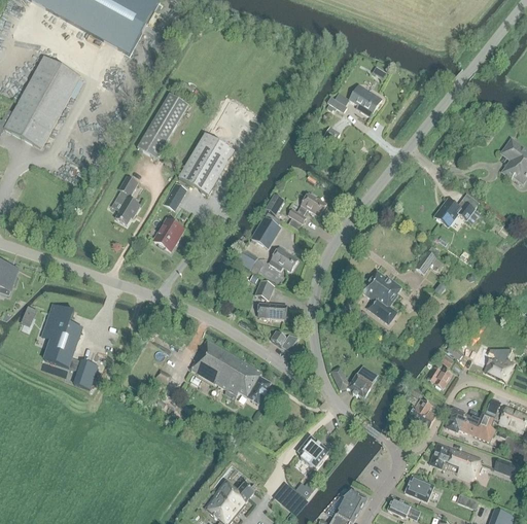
[(30,0),(129,55),(160,1),(157,0),(30,0)]
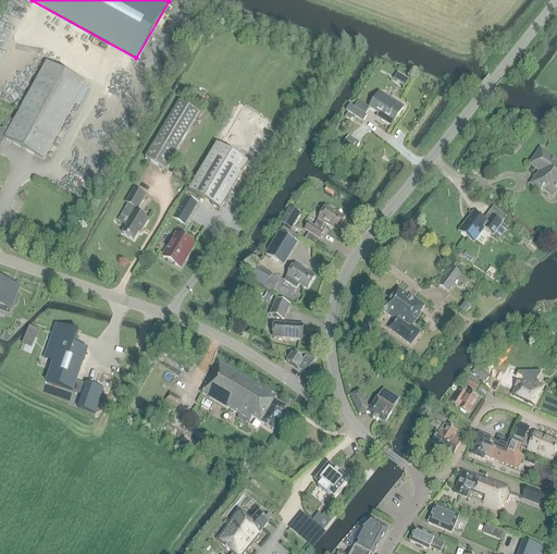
[(0,136),(2,133),(4,134),(42,155),(85,78),(47,58),(13,118),(8,114),(2,125),(0,124),(0,136)]
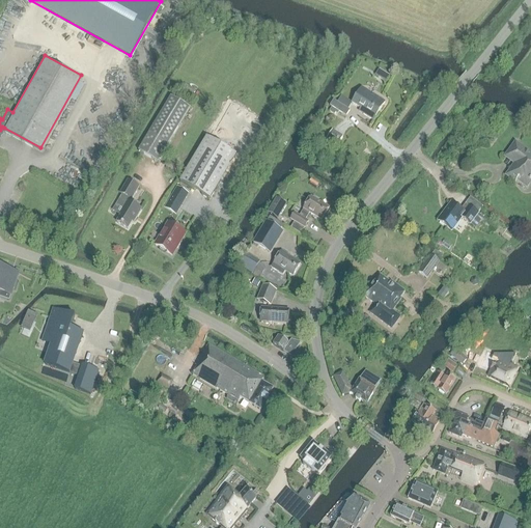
[(185,82),(182,87),(191,93),(195,87),(185,82)]
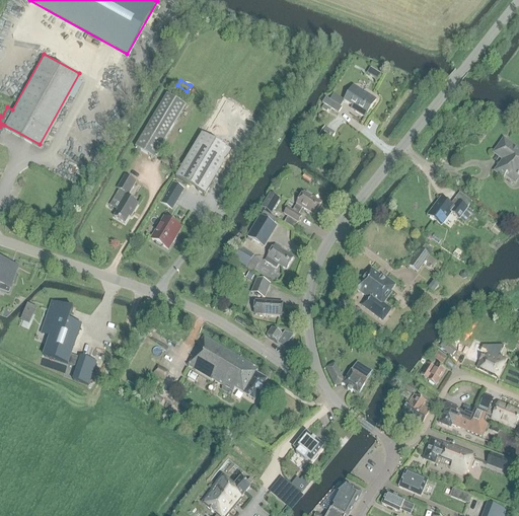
[(366,116),(376,97),(354,83),(344,99),(357,106),(355,109),(366,116)]
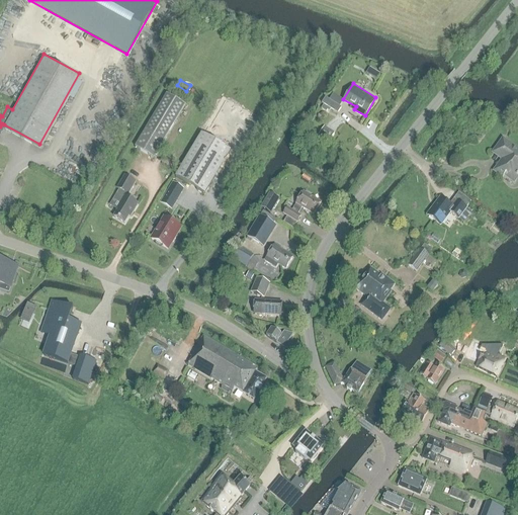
[(167,91),(135,145),(153,156),(185,102),(167,91)]
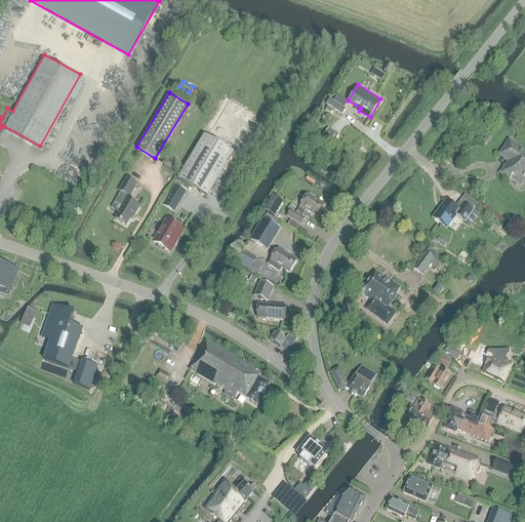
[(326,103),(327,104),(325,109),(330,112),(331,110),(333,111),(335,109),(341,113),(346,107),(329,97),(326,103)]
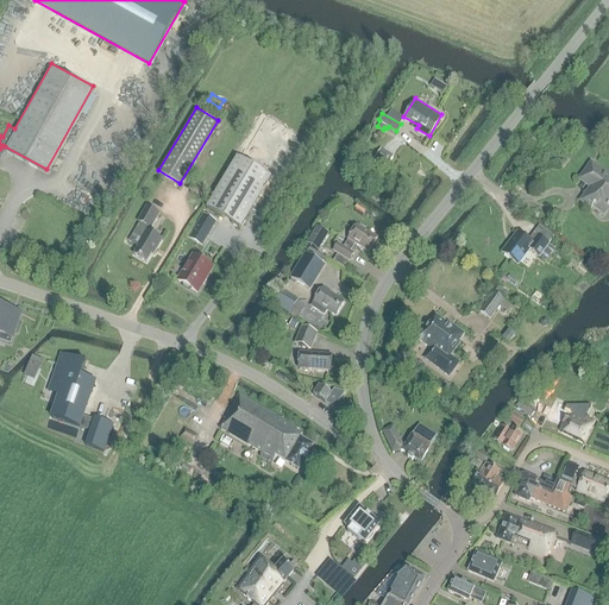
[(394,153),(381,145),(374,157),(387,165),(394,153)]
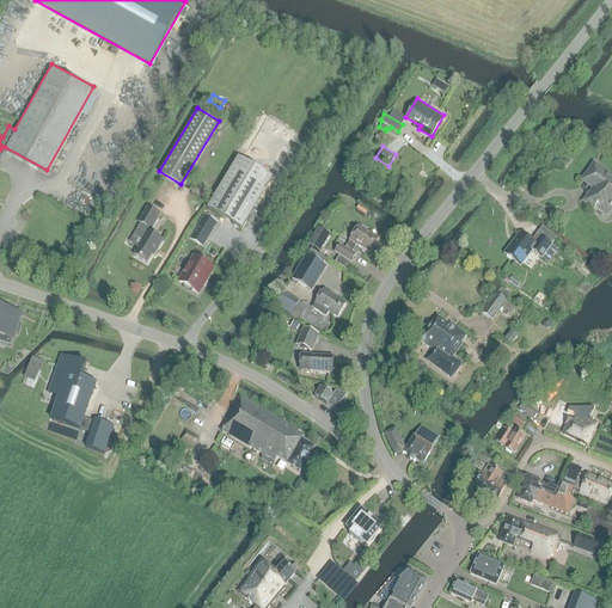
[(80,161),(93,167),(98,157),(86,149),(80,161)]
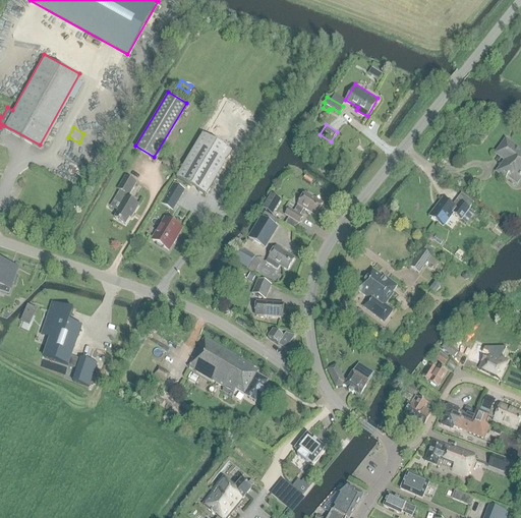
[(203,132),(176,176),(206,193),(232,150),(203,132)]
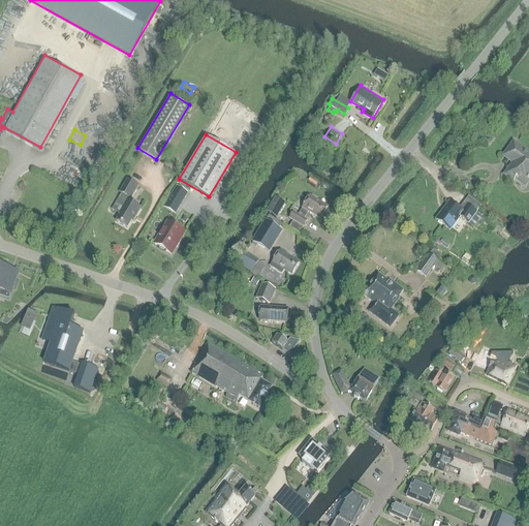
[(506,171),(507,173),(514,178),(516,176),(523,182),(526,181),(528,176),(528,152),(514,141),(506,150),(517,157),(506,171)]
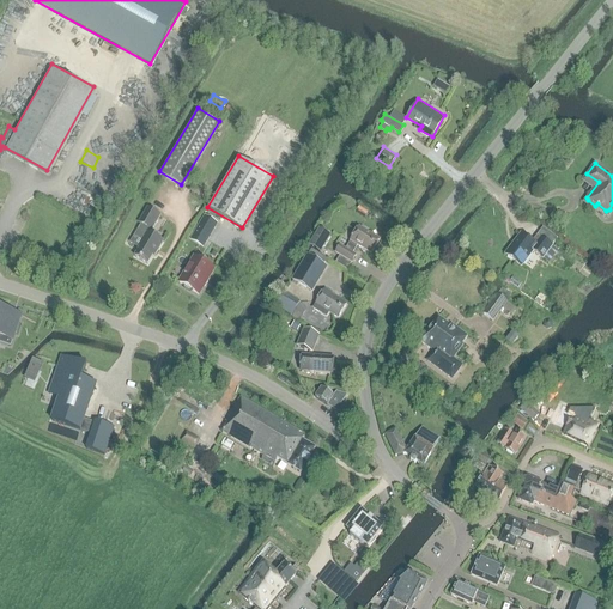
[(147,205),(139,220),(140,221),(151,227),(159,212),(147,205)]
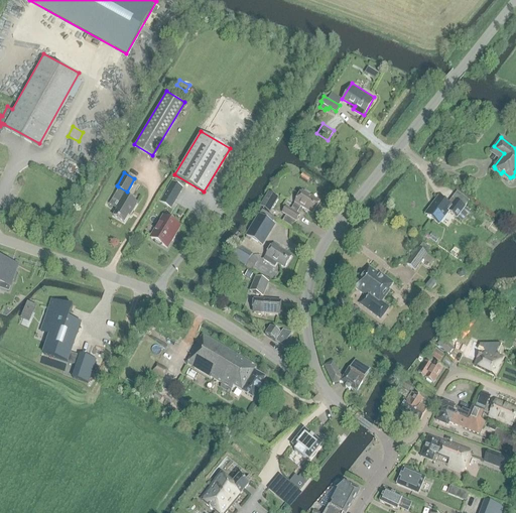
[(159,200),(169,205),(181,185),(171,179),(159,200)]
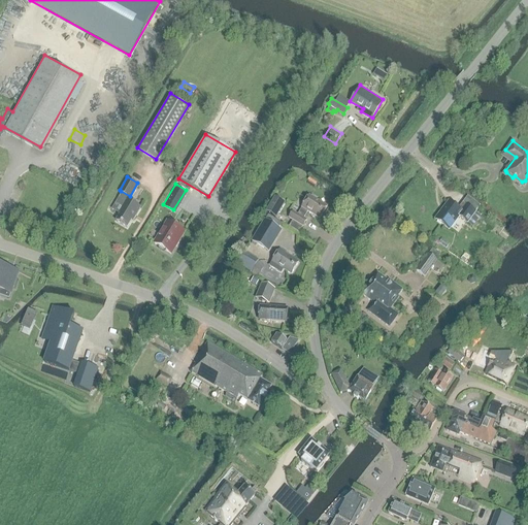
[(121,191),(116,200),(123,204),(119,210),(120,211),(116,219),(127,225),(131,218),(132,219),(140,205),(129,198),(130,196),(121,191)]
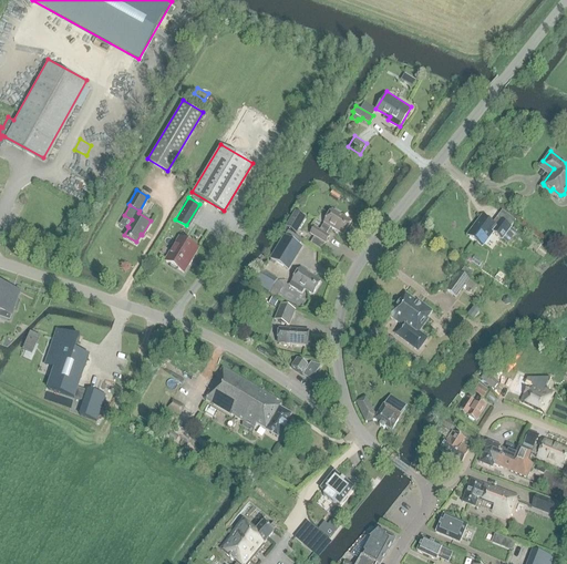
[(343,232),(351,219),(339,212),(339,209),(336,207),(333,208),(332,207),(325,219),(325,221),(320,228),(315,224),(310,231),(326,241),(330,234),(326,232),(331,224),(343,232)]
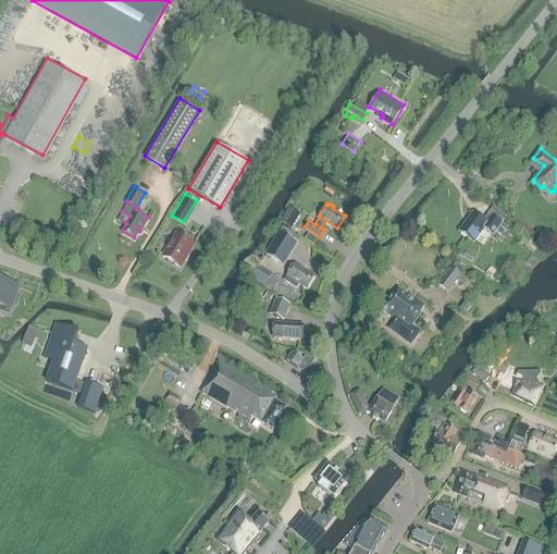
[(506,214),(493,205),(489,210),(490,211),(484,218),(474,211),(461,229),(475,239),(485,225),(494,232),(503,221),(502,220),(506,214)]
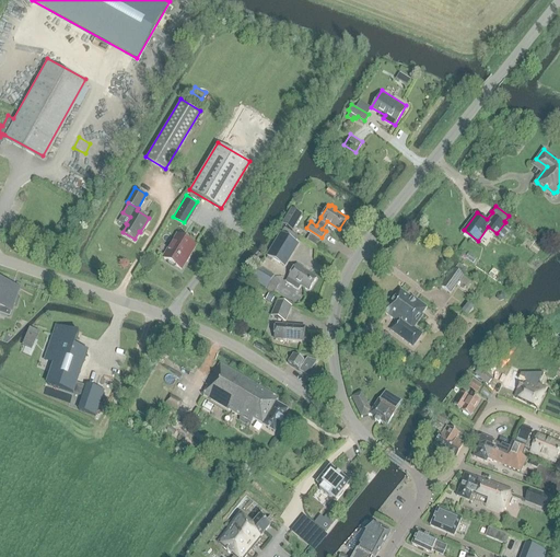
[(292,207),(282,221),(292,228),(301,212),(292,207)]
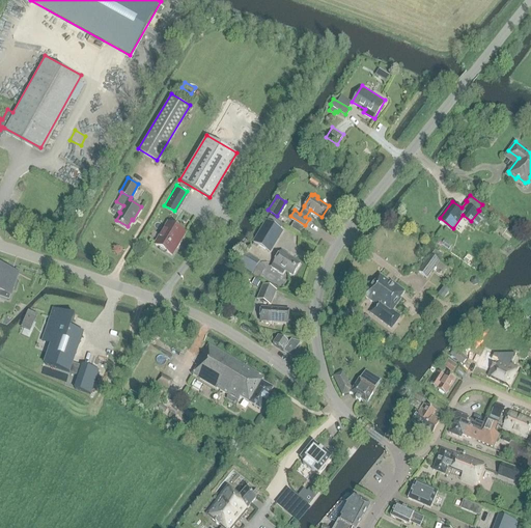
[(270,214),(252,242),(256,245),(257,243),(269,250),(282,228),(280,227),(283,222),(270,214)]
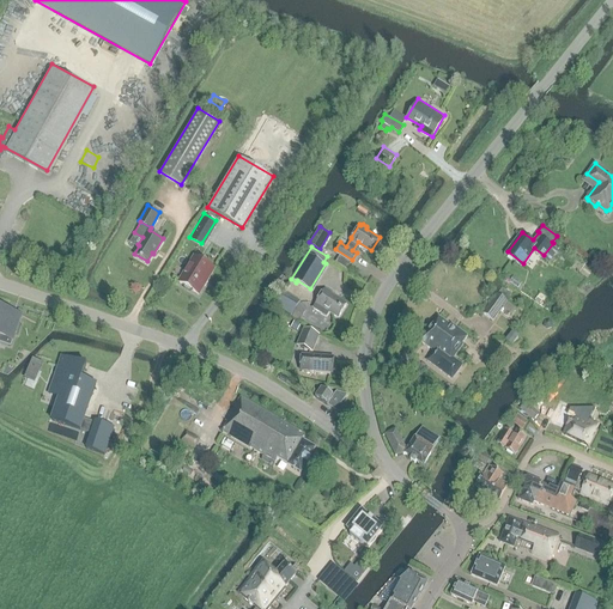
[(180,280),(198,291),(213,266),(194,254),(192,260),(190,259),(186,267),(187,268),(180,280)]
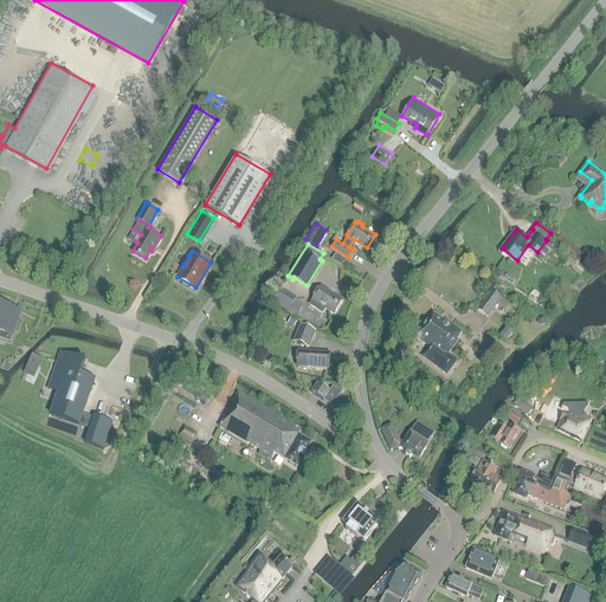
[(326,306),(334,312),(342,298),(327,289),(328,286),(322,282),(309,302),(322,310),(326,306)]
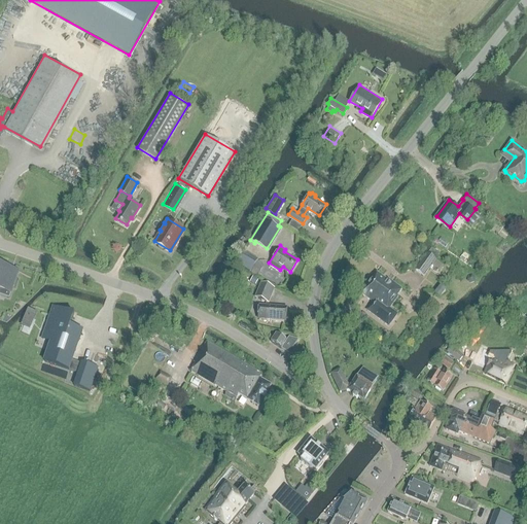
[(257,256),(244,248),(237,262),(247,268),(246,269),(256,274),(264,263),(256,258),(257,256)]
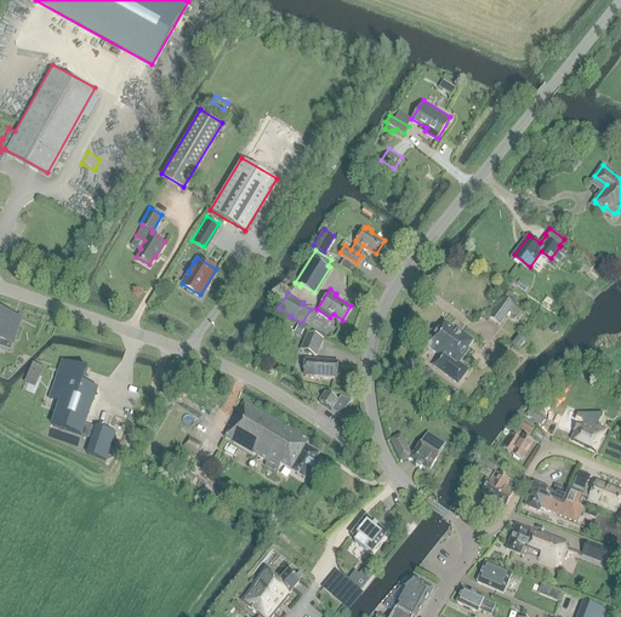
[(505,295),(489,315),(499,323),(514,302),(505,295)]
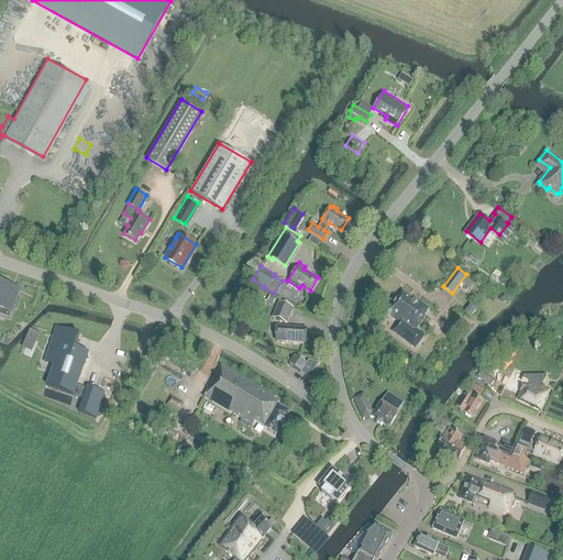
[(0,305),(0,306),(0,307),(0,310),(9,314),(12,302),(14,303),(14,302),(13,302),(18,289),(18,288),(0,282),(0,277),(0,276),(0,275),(0,305)]
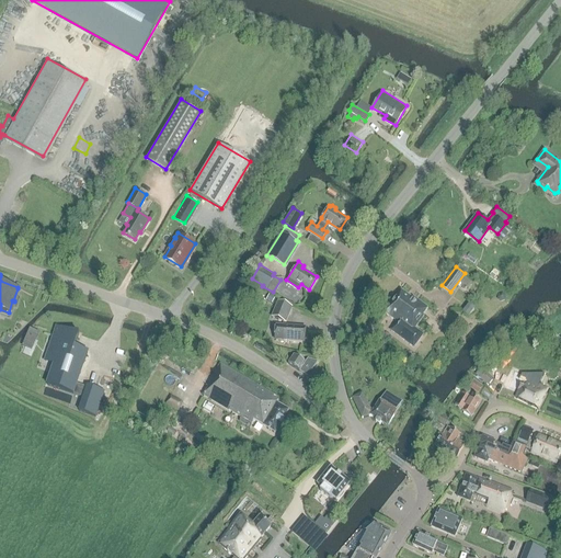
[(403,289),(387,310),(399,320),(393,329),(415,345),(425,332),(416,326),(426,314),(425,312),(430,306),(415,295),(414,297),(403,289)]
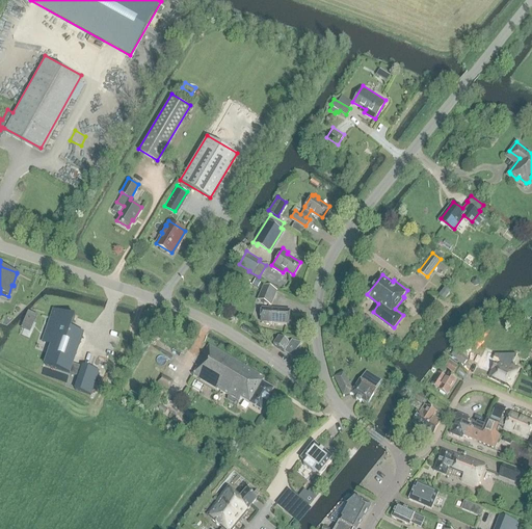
[(238,282),(228,276),(222,288),(233,293),(238,282)]
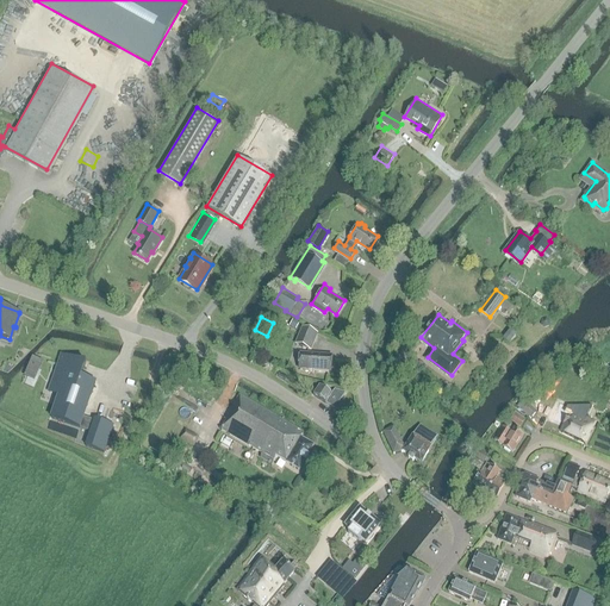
[(298,319),(292,317),(288,323),(294,326),(298,319)]
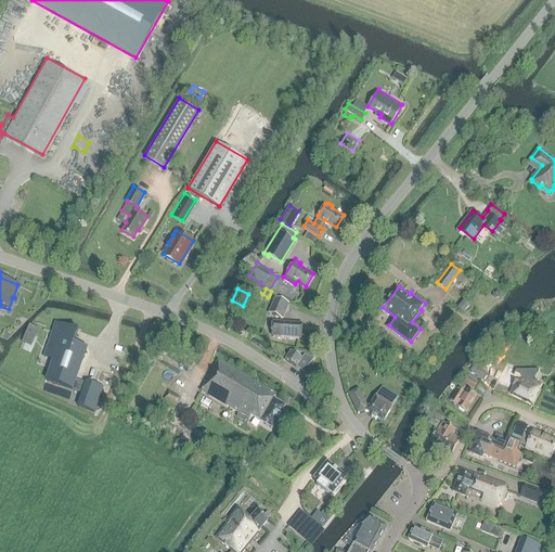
[(281,316),(284,317),(291,302),(276,296),(271,311),(281,316)]
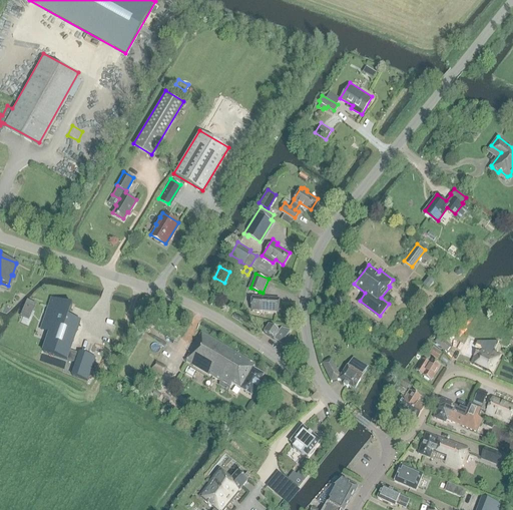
[(434,280),(428,276),(423,284),(428,288),(434,280)]
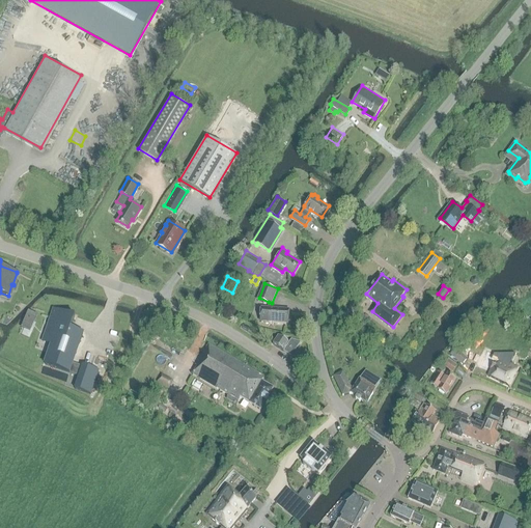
[(287,308),(272,307),(272,303),(269,302),(267,307),(263,307),(262,320),(270,321),(290,322),(290,311),(287,310),(287,308)]
